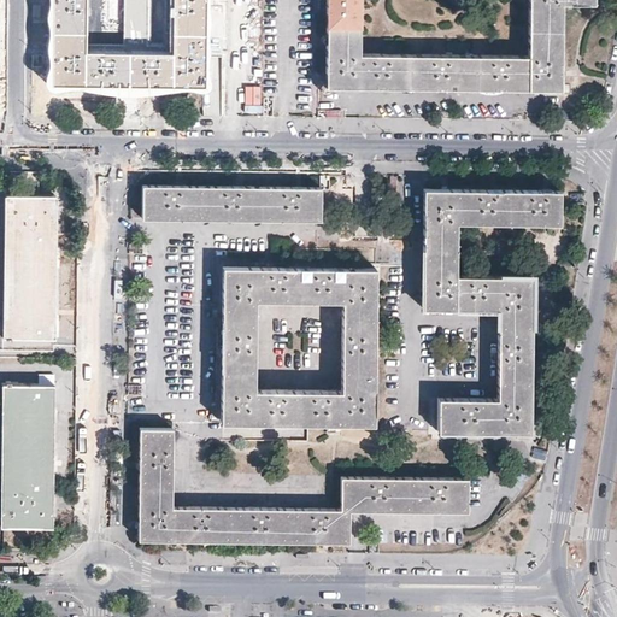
[(51,0),(51,5),(51,82),(203,83),(204,0),(51,0)]
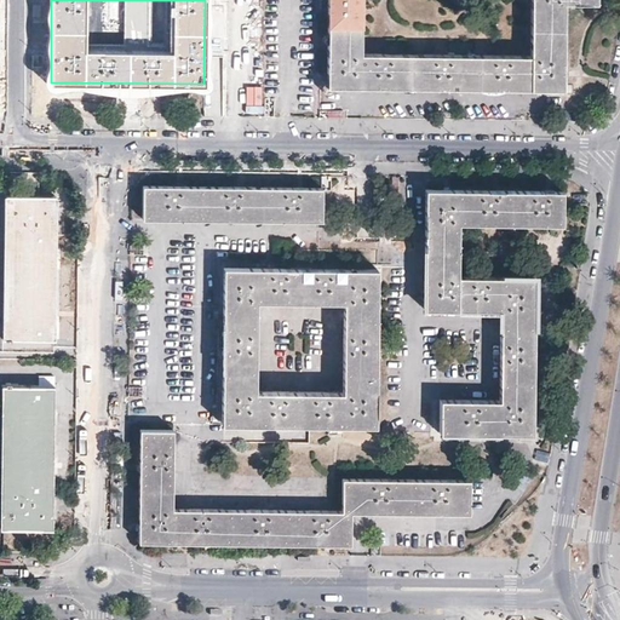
[(597,4),(596,0),(530,0),(530,56),(360,53),(360,0),(327,0),(327,86),(563,89),(564,4),(597,4)]
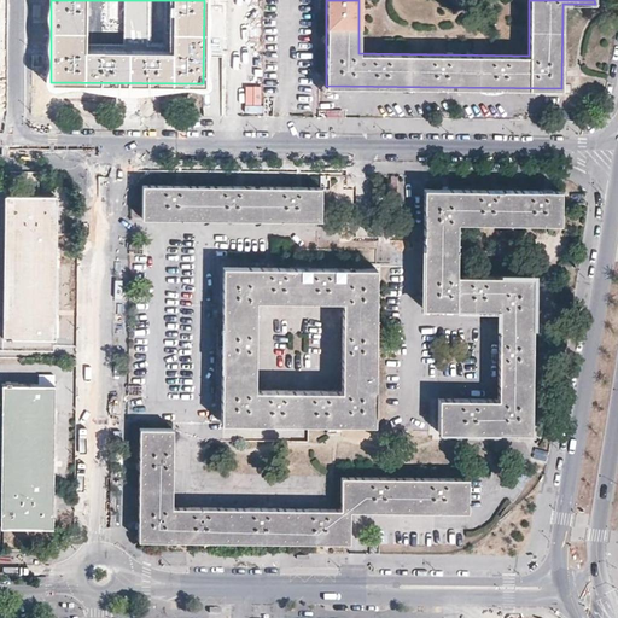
[(219,77),(217,56),(208,56),(209,77),(219,77)]
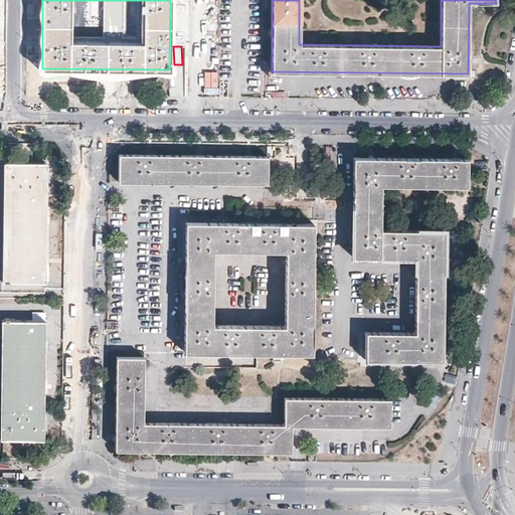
[(267,183),(267,156),(249,156),(191,155),(142,154),(119,154),(119,181),(143,182),(267,183)]
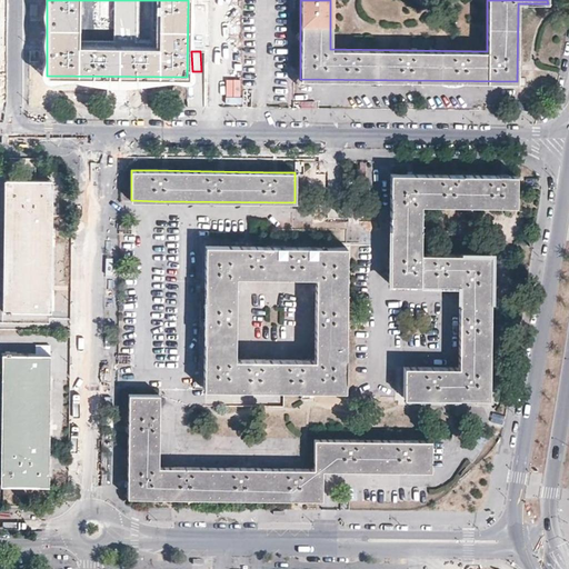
[(488,397),(490,255),(419,253),(420,205),(516,206),(517,176),(495,176),(450,175),(411,175),(391,173),(389,283),(396,283),(443,285),(458,285),(457,366),(426,366),(402,366),(402,396),(488,397)]
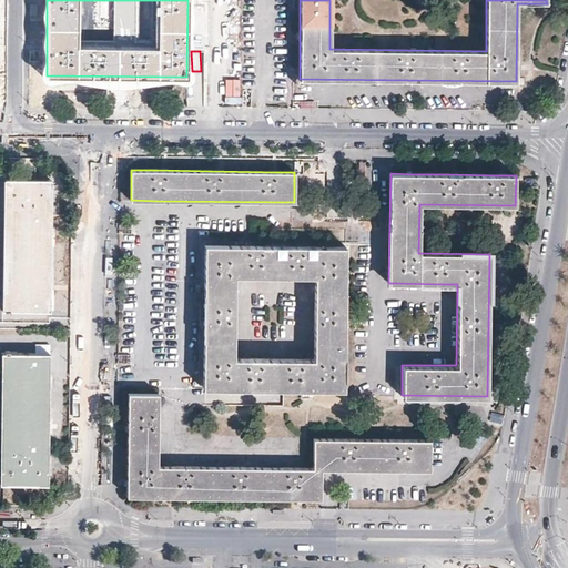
[(50,312),(51,180),(3,180),(1,311),(4,311),(4,312),(10,312),(10,311),(50,312)]
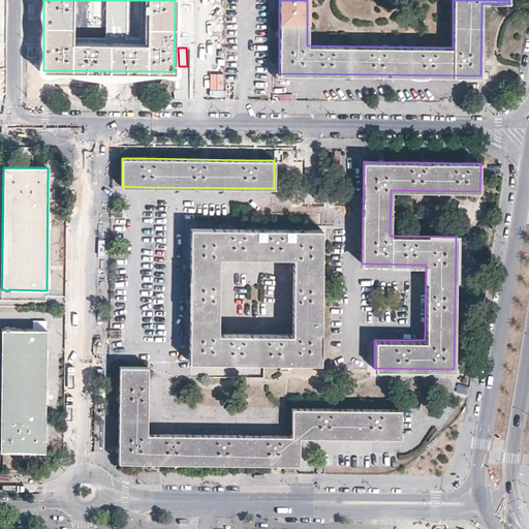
[(189,296),(189,361),(197,361),(229,362),(275,362),(293,363),(306,363),(319,363),(320,304),(321,229),(310,229),(278,229),(235,228),(200,227),(190,227),(189,296)]
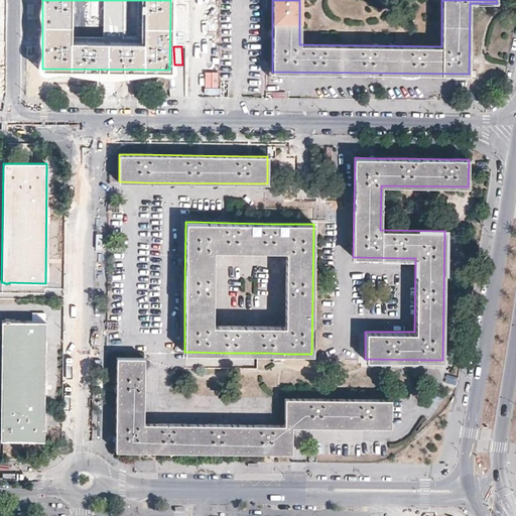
[(0,439),(43,440),(44,321),(34,321),(9,320),(9,319),(5,319),(5,320),(1,320),(0,411),(0,439)]
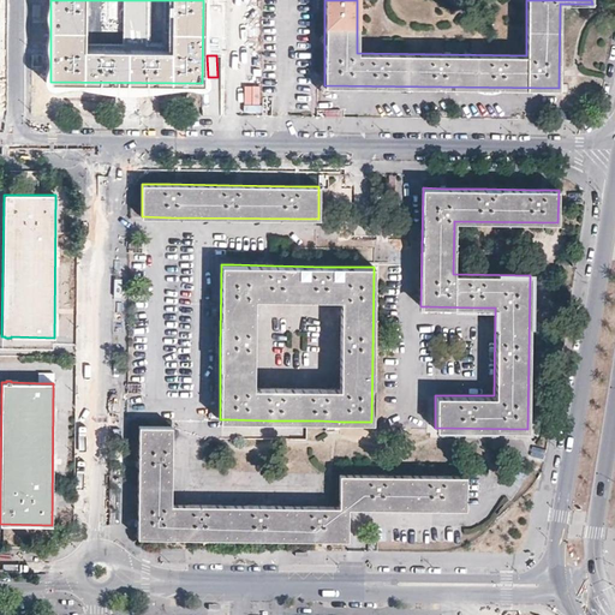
[(281,434),(292,435),(292,424),(281,424),(281,434)]
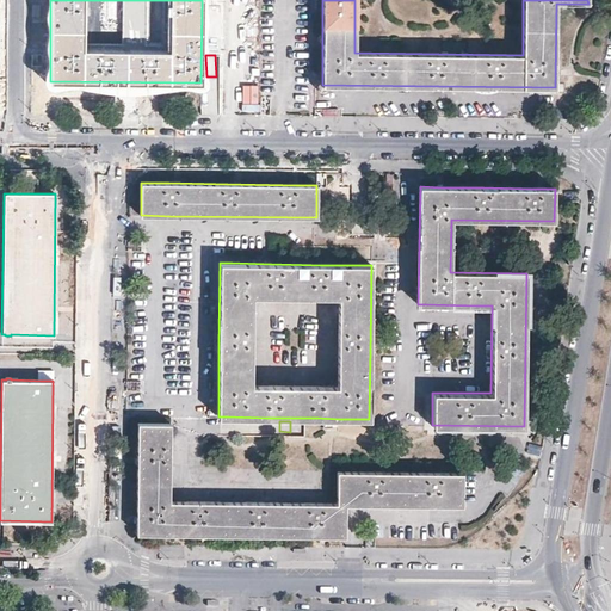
[(140,423),(139,535),(349,537),(349,505),(466,506),(466,473),(339,471),(339,503),(173,501),(173,423),(140,423)]
